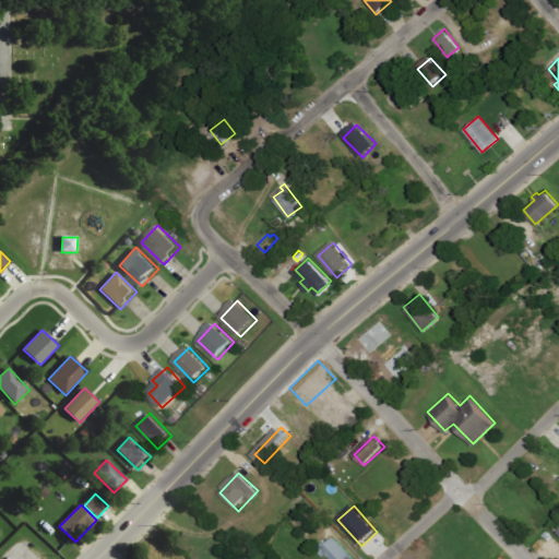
[(354,558),(355,558),(334,536),(321,549),(329,558),(354,558)]
